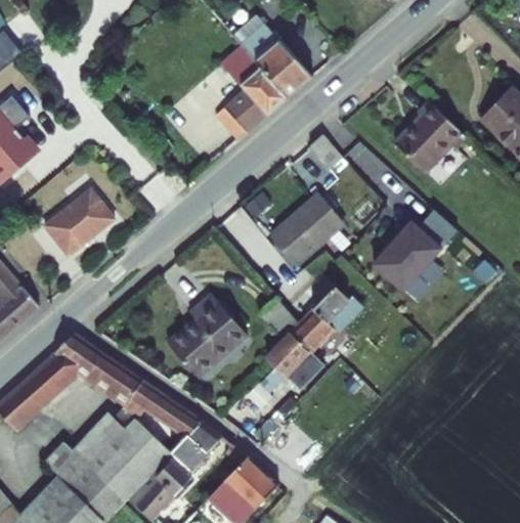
[(284,99),(307,79),(250,15),(227,36),(237,48),(284,99)]
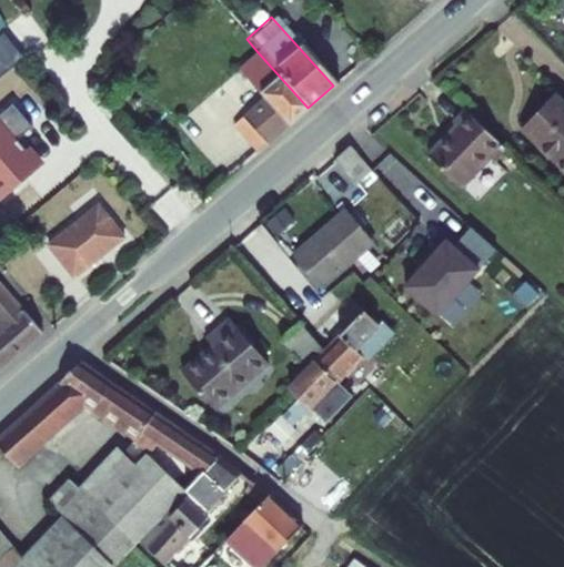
[(0,72),(19,58),(0,34),(0,72)]
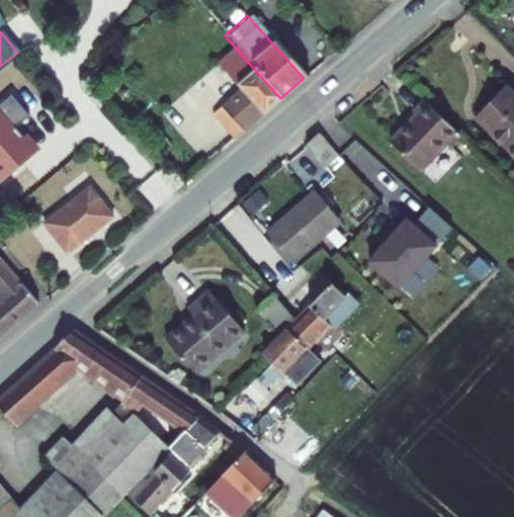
[(280,98),(235,48),(206,73),(230,99),(243,113),(238,118),(246,127),(280,98)]
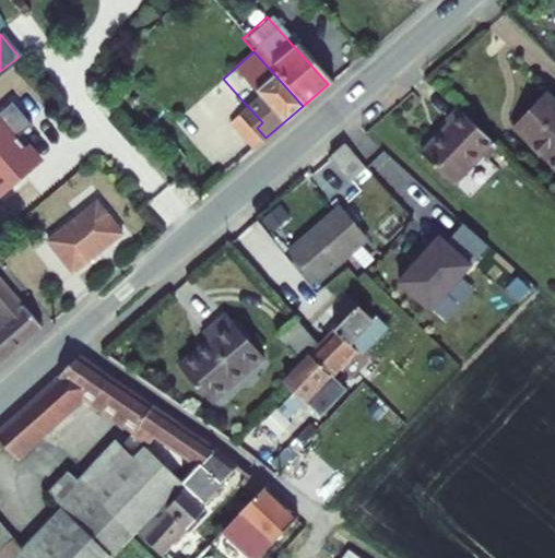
[(518,134),(554,170),(554,102),(553,99),(518,134)]
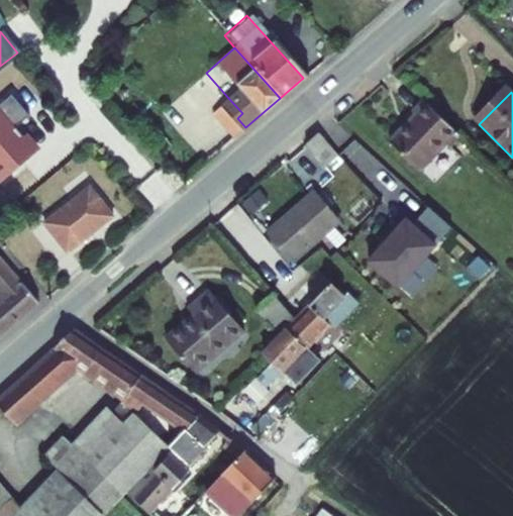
[(242,113),(229,99),(213,113),(235,136),(245,127),(237,118),(242,113)]
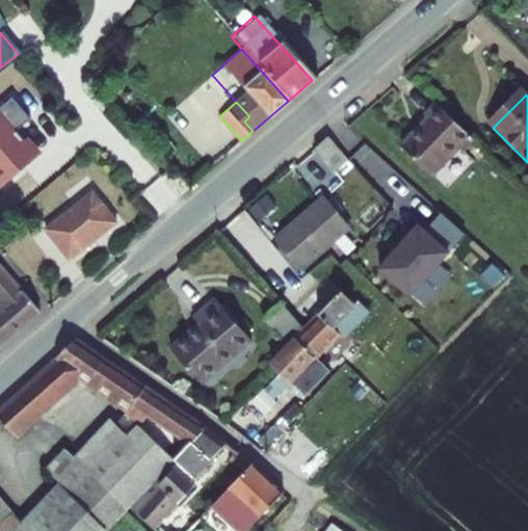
[(476,140),(438,104),(425,116),(430,122),(404,150),(431,177),(459,148),(464,152),(476,140)]
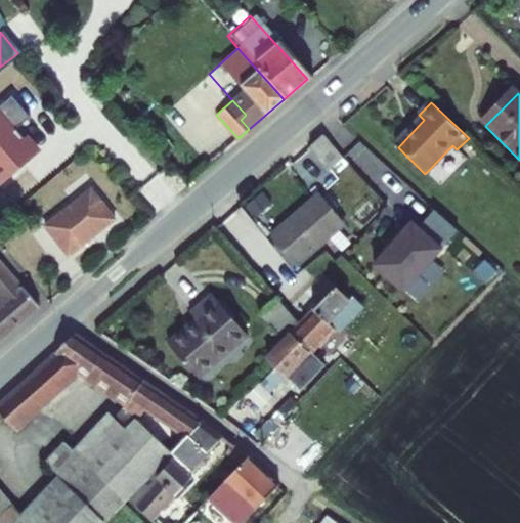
[(216,115),(212,119),(233,143),(239,138),(216,115)]
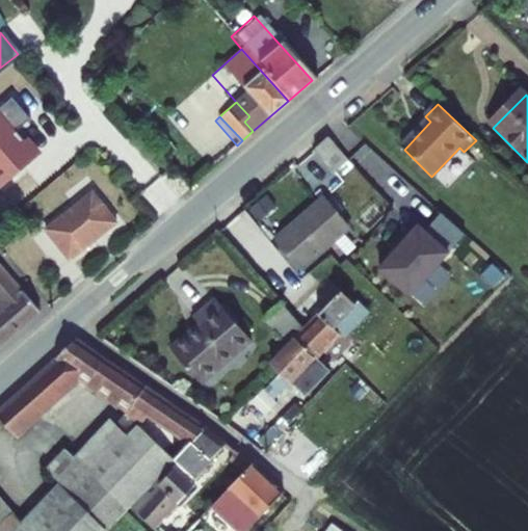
[(333,137),(317,150),(337,174),(352,160),(340,145),(333,137)]
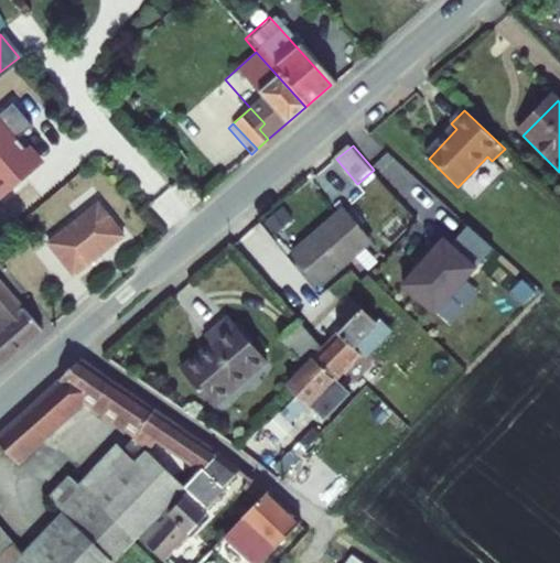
[(340,203),(289,251),(319,282),(369,233),(340,203)]
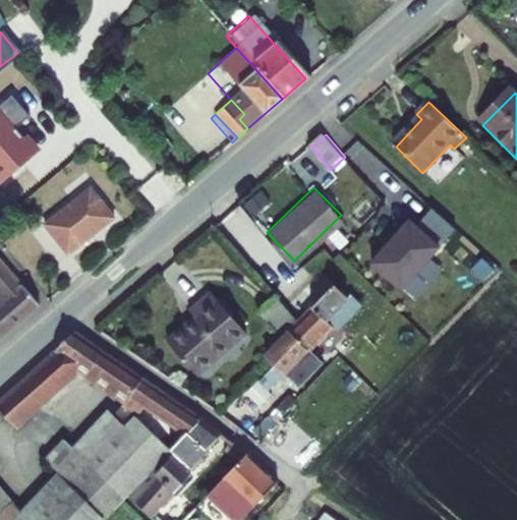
[(397,190),(386,212),(415,227),(426,206),(397,190)]
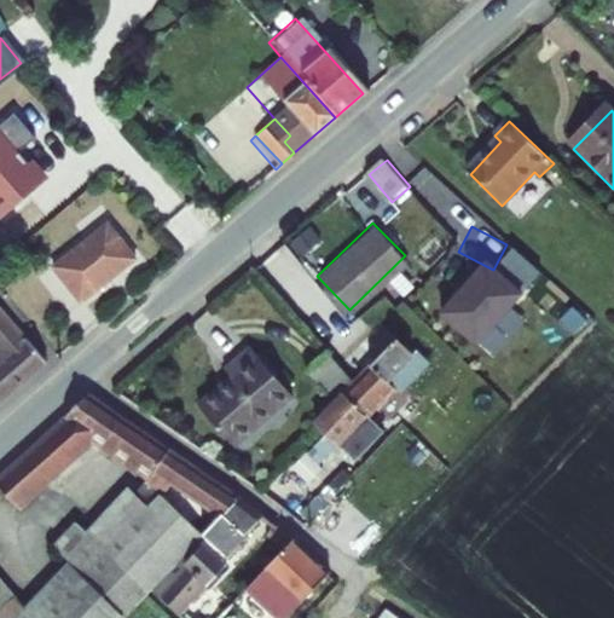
[(128,267),(99,234),(33,290),(51,312),(67,299),(77,311),(128,267)]
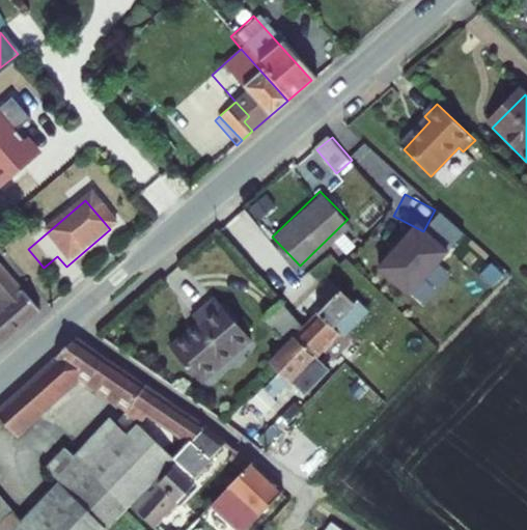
[(12,218),(4,224),(16,238),(24,230),(12,218)]
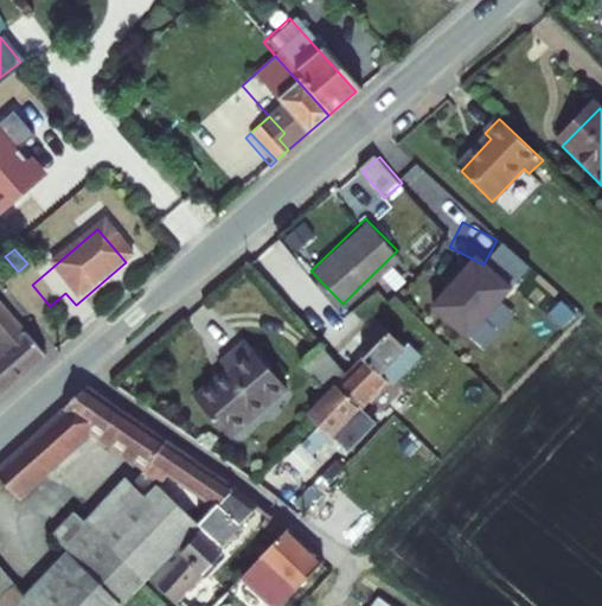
[(0,346),(6,353),(0,358),(0,395),(40,359),(0,312),(0,346)]
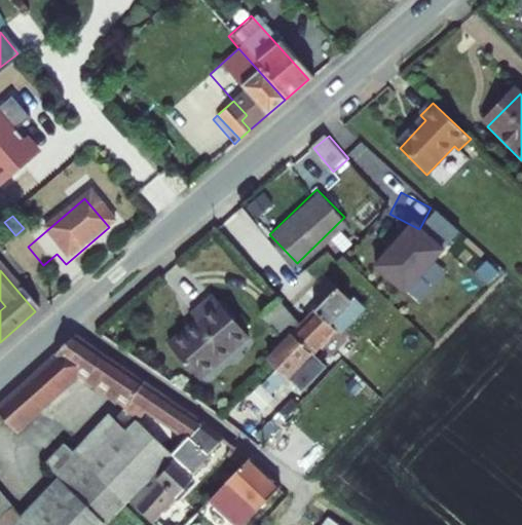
[(296,327),(320,350),(363,306),(339,284),(302,321),(296,327)]
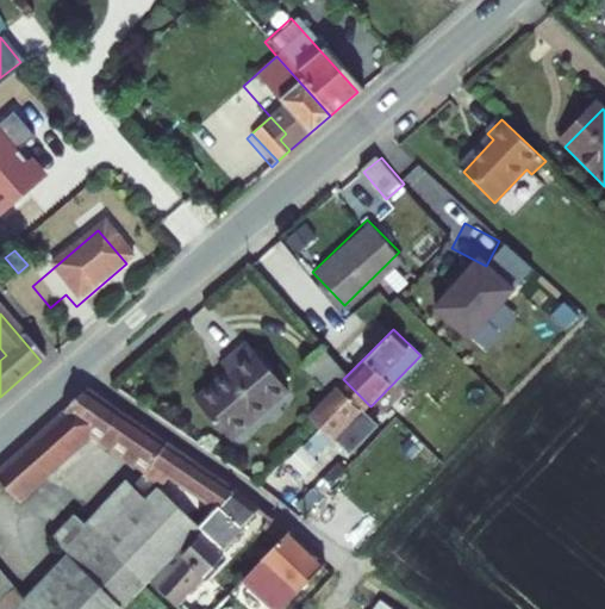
[(304,360),(332,391),(343,379),(350,372),(322,343),(304,360)]
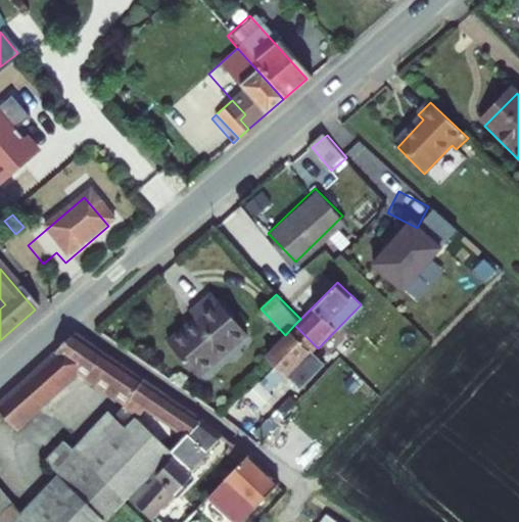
[(249,339),(215,298),(192,317),(198,324),(171,346),(199,380),(249,339)]
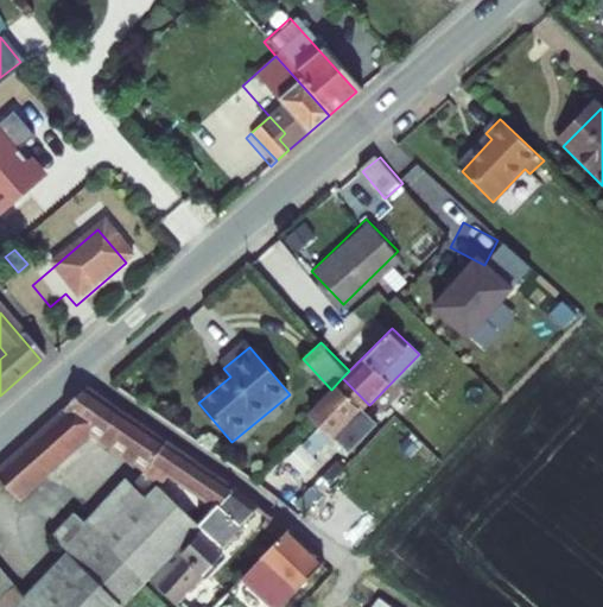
[(309,412),(316,421),(335,440),(369,405),(342,378),(331,390),(309,412)]
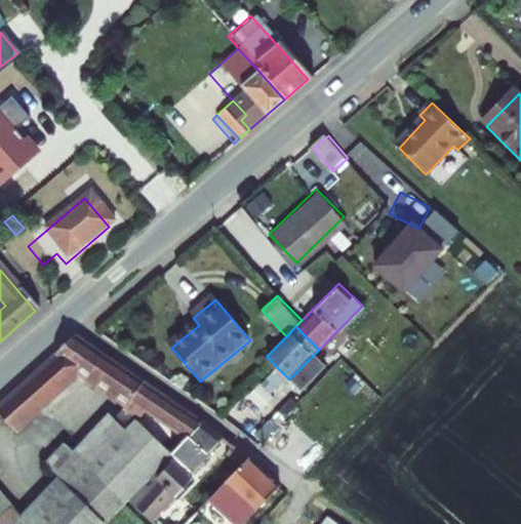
[(130,401),(144,380),(73,330),(51,349),(53,353),(0,399),(0,412),(13,429),(77,373),(124,402),(118,409),(133,420),(143,409),(130,401)]
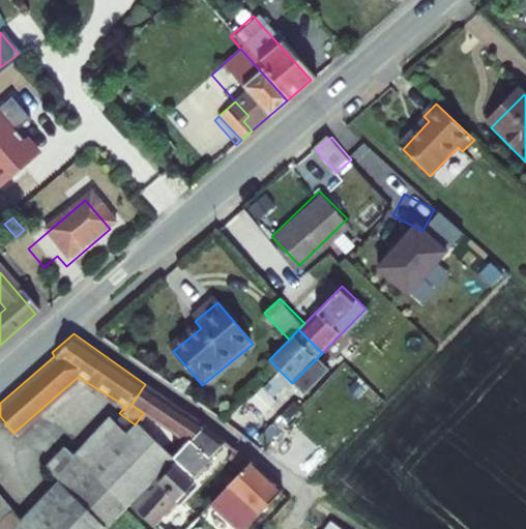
[(278,400),(288,385),(270,373),(260,387),(278,400)]
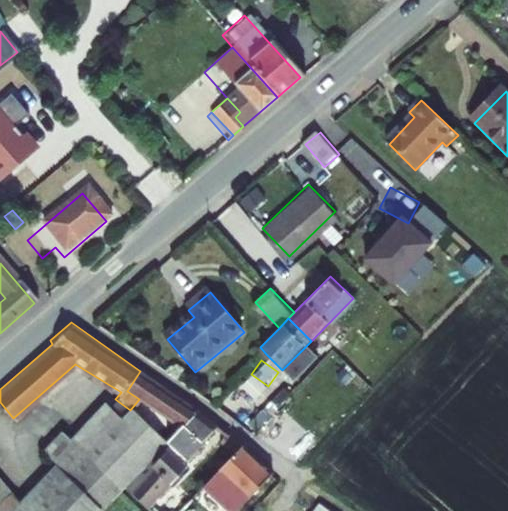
[(127,391),(139,399),(168,419),(181,427),(197,409),(140,371),(127,391)]
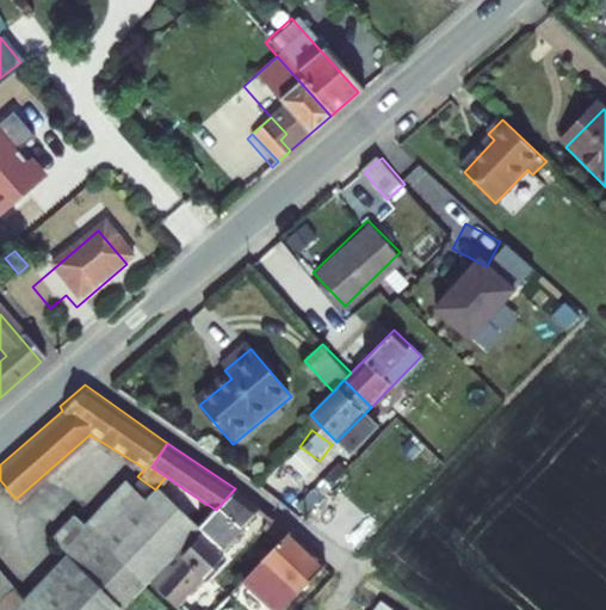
[(68,513),(47,534),(59,547),(116,609),(123,609),(141,590),(101,547),(142,503),(123,484),(79,525),(68,513)]
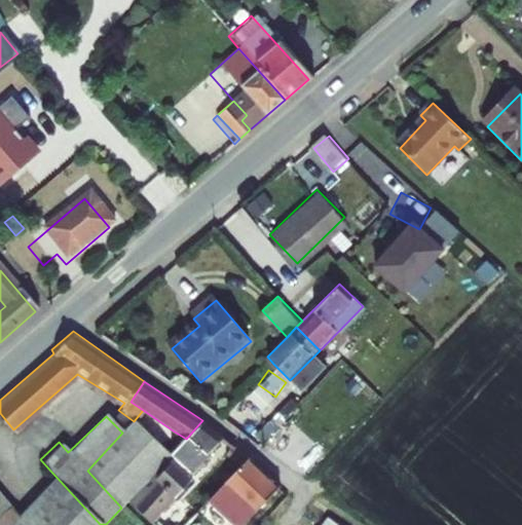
[(190,467),(222,433),(202,420),(186,439),(172,454),(128,501),(152,524),(197,475),(190,467)]
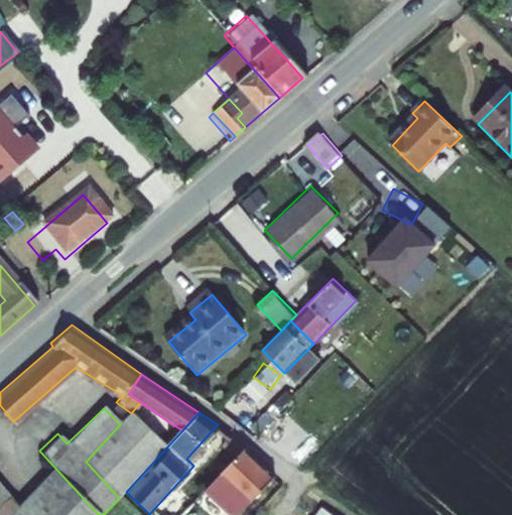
[(159,436),(131,413),(120,424),(86,462),(119,498),(126,492),(168,445),(159,436)]
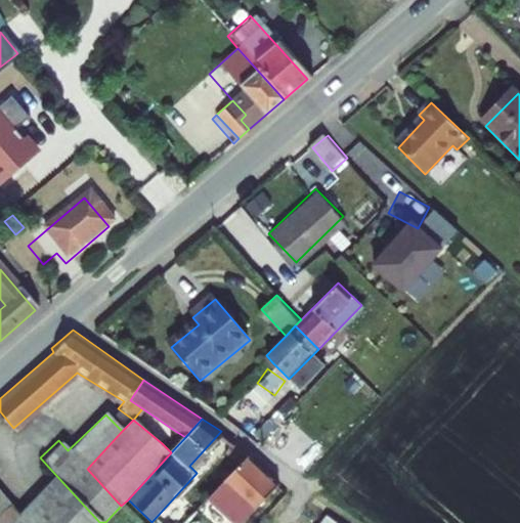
[(241,522),(275,484),(243,454),(222,477),(241,493),(223,512),(235,522),(241,522)]
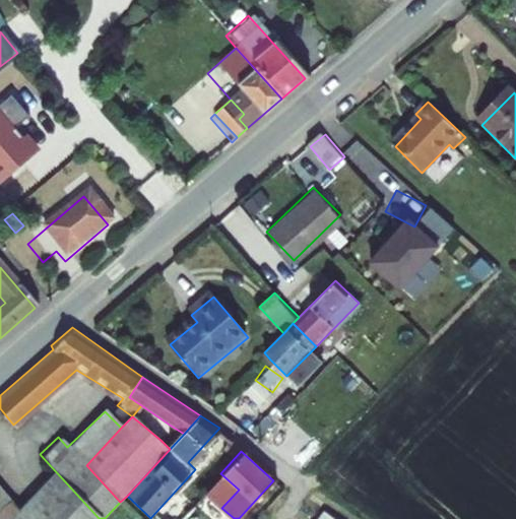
[(99,518),(50,465),(6,504),(0,496),(0,518),(99,518)]
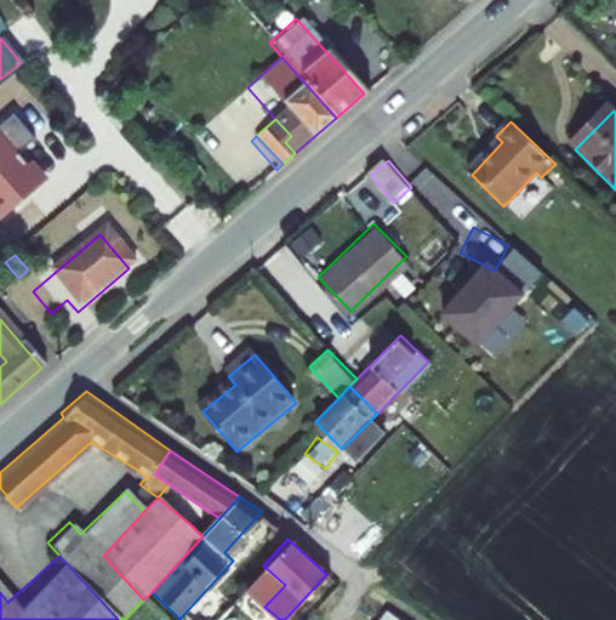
[(417,619),(393,602),(378,619),(417,619)]
